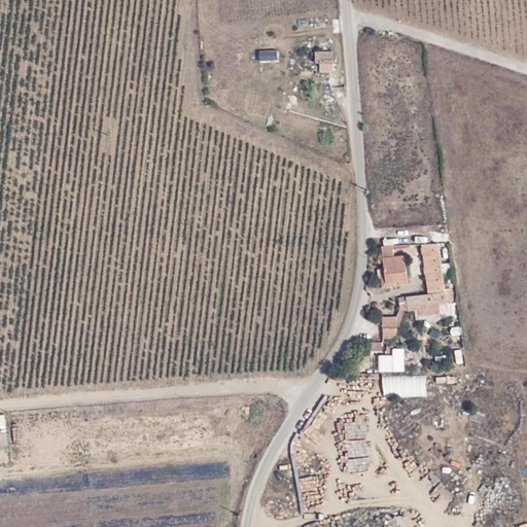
[(320,71),(332,71),(332,53),(321,53),(320,64),(320,71)]
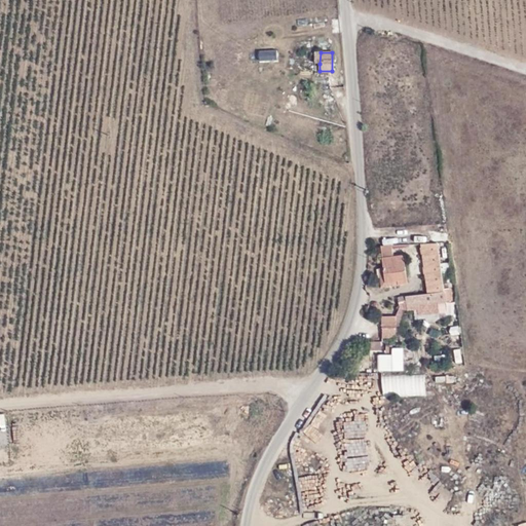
[(423,242),(429,287),(444,284),(439,240),(423,242)]
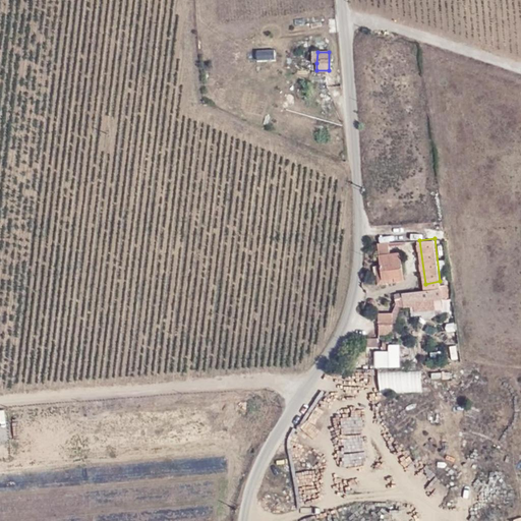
[(401,252),(390,253),(389,243),(377,243),(380,265),(382,279),(394,278),(403,277),(401,252)]
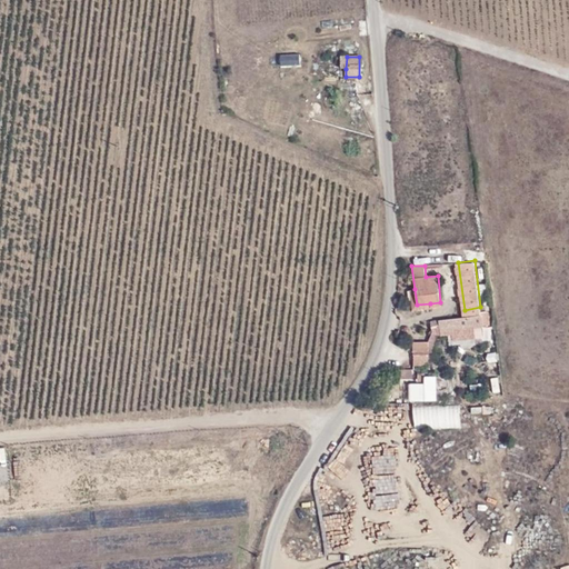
[(489,299),(487,283),(478,286),(480,300),(489,299)]
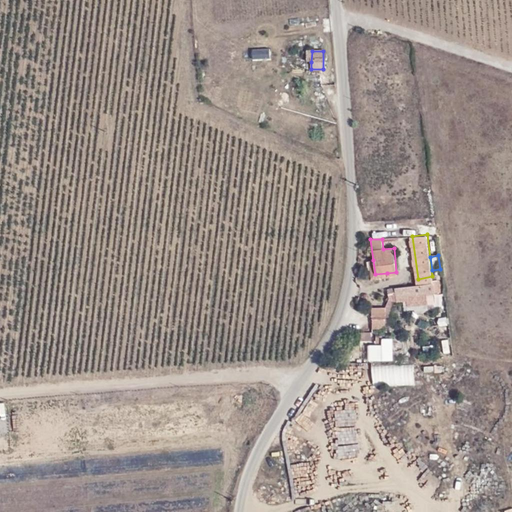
[(375,274),(373,260),(369,261),(371,278),(388,276),(387,273),(375,274)]
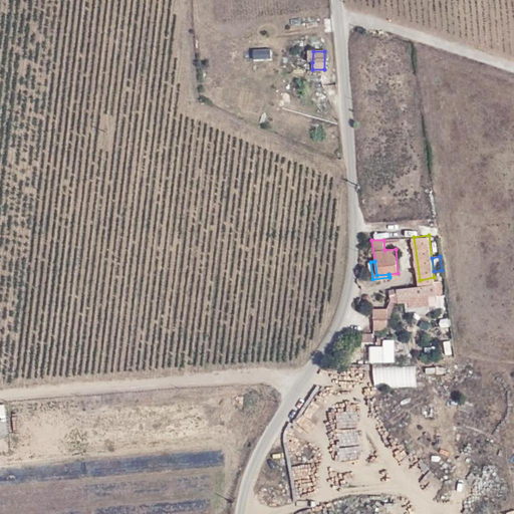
[(434,277),(420,280),(420,286),(435,283),(434,277)]
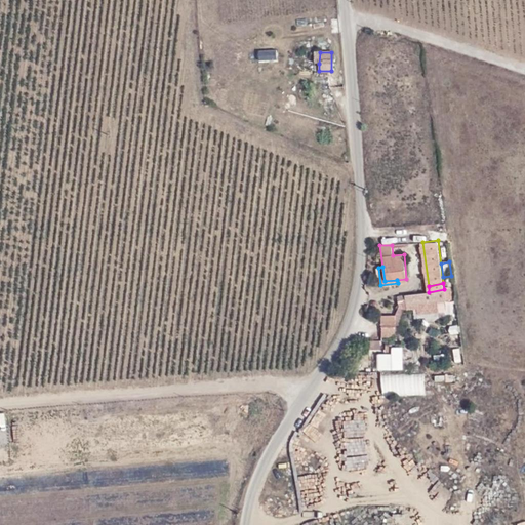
[(429,292),(397,295),(398,305),(408,304),(436,300),(445,299),(444,289),(429,292)]
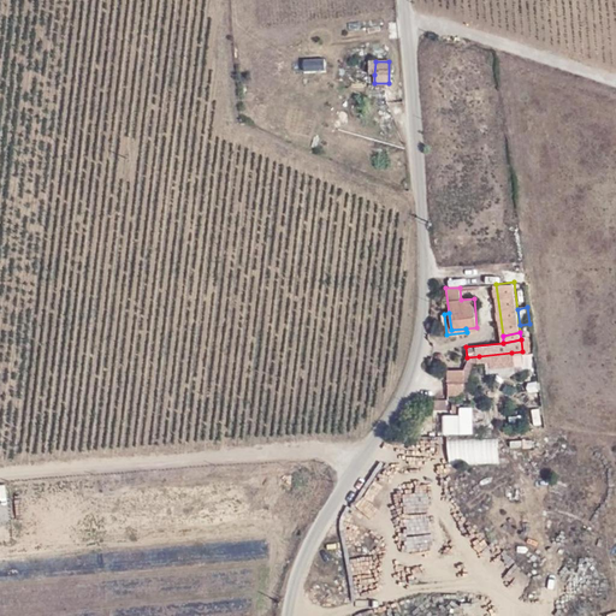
[(513,366),(511,353),(479,356),(479,361),(489,360),(489,368),(513,366)]
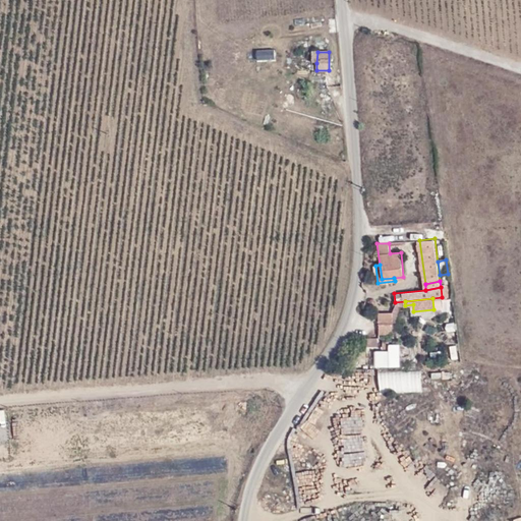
[(401,307),(395,304),(393,308),(384,308),(384,313),(377,313),(377,322),(378,322),(392,321),(392,320),(395,322),(401,307)]
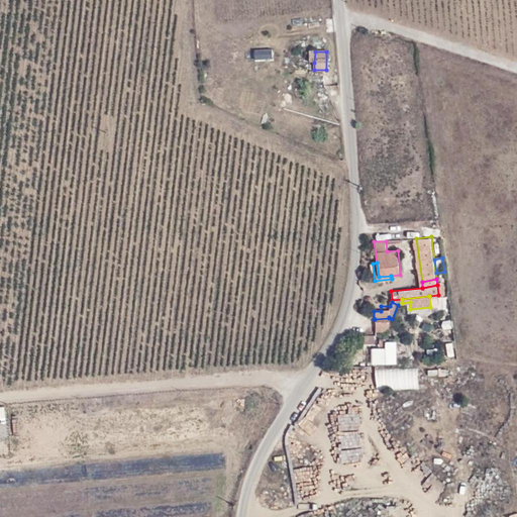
[(376,332),(389,331),(389,318),(375,319),(376,332)]
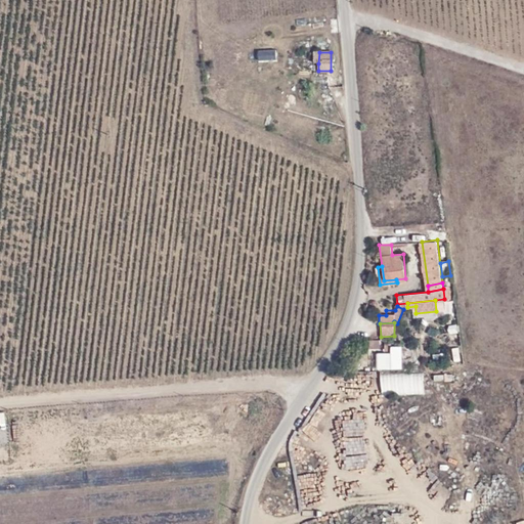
[(457,323),(447,325),(449,334),(460,332),(457,323)]
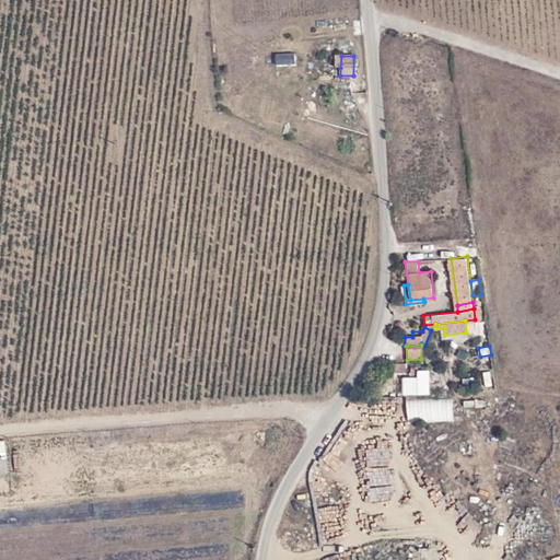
[(407,372),(407,363),(397,363),(397,372),(407,372)]
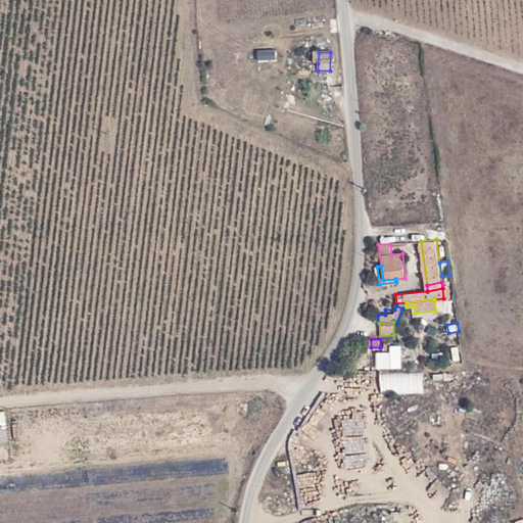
[(450,347),(453,362),(460,361),(458,346),(450,347)]
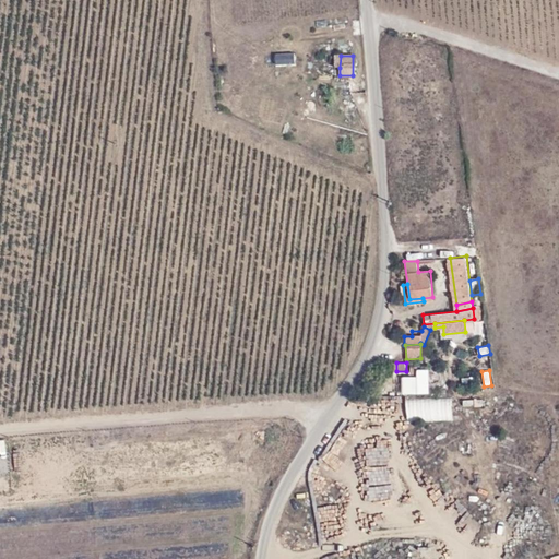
[(407,423),(453,420),(451,396),(406,400),(407,423)]
